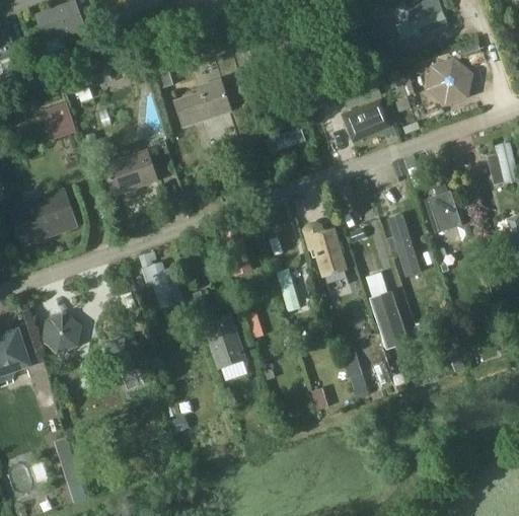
[(45,42),(85,27),(75,0),(72,0),(34,13),(45,42)]
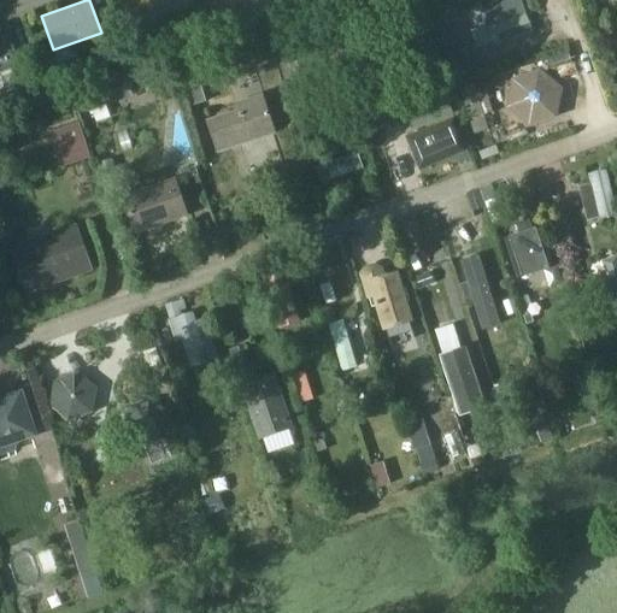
[(151,0),(156,13),(194,1),(193,0),(151,0)]
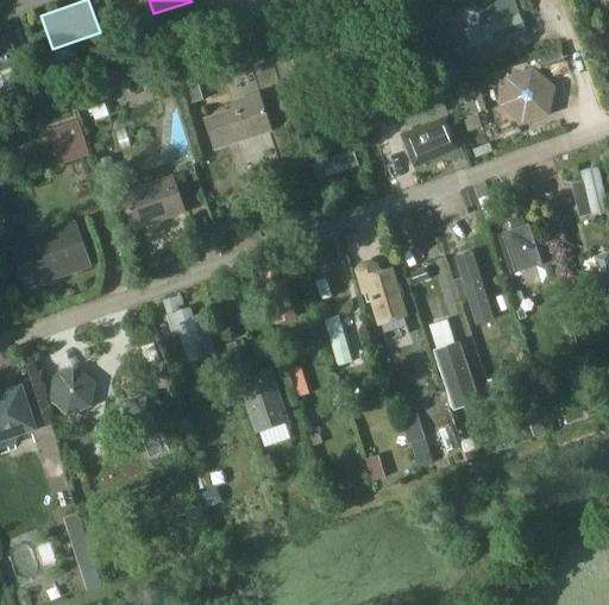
[(496,0),(476,7),(481,23),(465,29),(471,44),(487,39),(488,42),(525,29),(514,0),(496,0)]
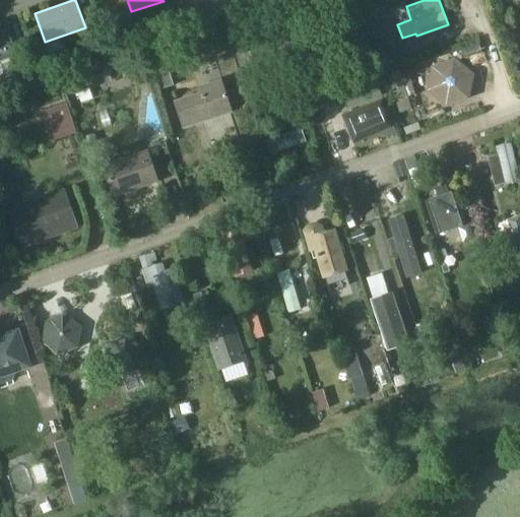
[(0,22),(0,57),(20,51),(9,19),(0,22)]
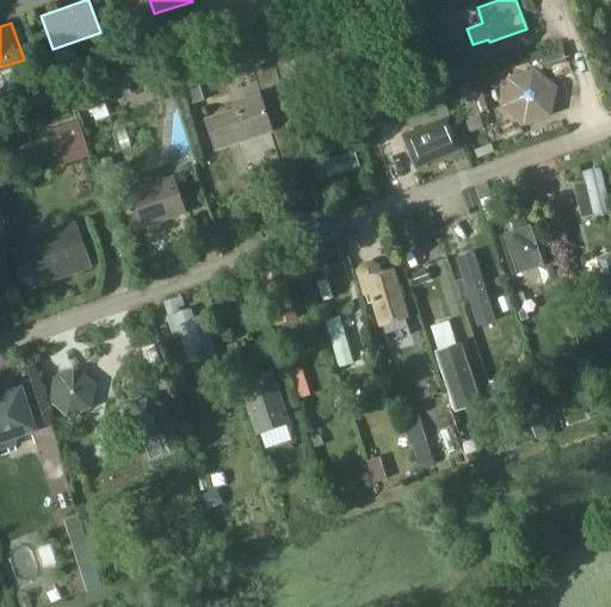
[(191,66),(208,62),(203,45),(186,50),(191,66)]
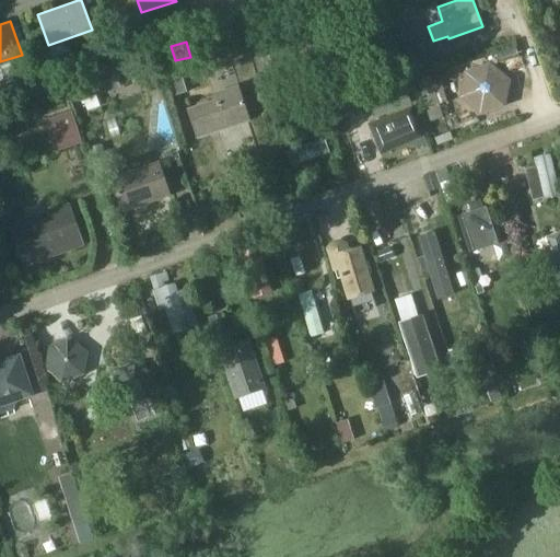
[(268,49),(266,44),(257,46),(265,74),(286,67),(279,46),(268,49)]
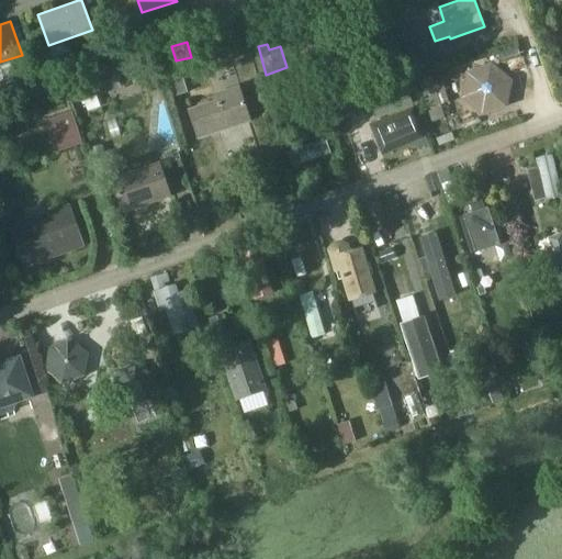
[(114,58),(68,76),(77,100),(110,88),(111,91),(124,86),(114,58)]
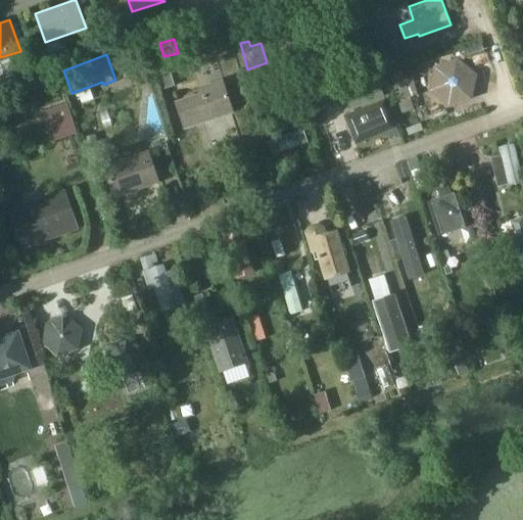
[(429,87),(429,88),(448,104),(472,96),(476,71),(458,55),(434,63),(433,63),(429,87)]
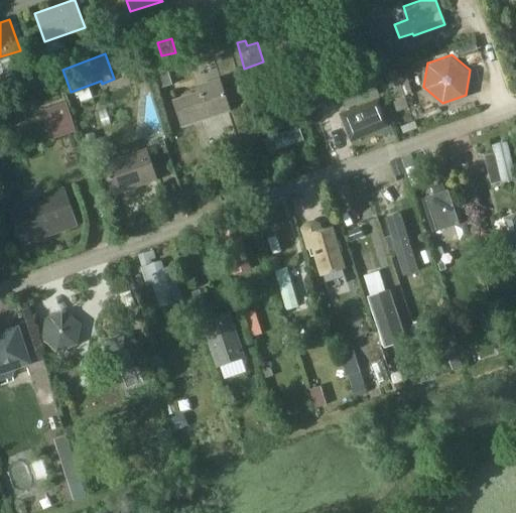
[(162,79),(156,58),(151,59),(157,81),(162,79)]
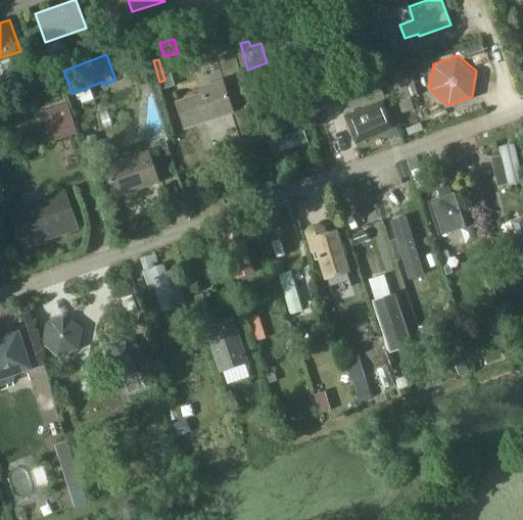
[(234,111),(222,77),(198,85),(199,91),(174,99),(184,128),(234,111)]
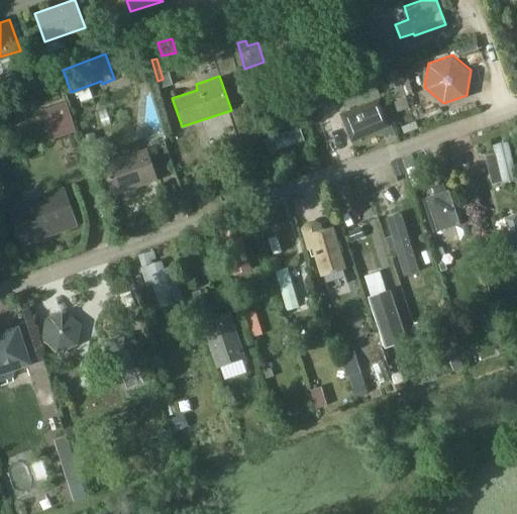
[(376,110),(371,99),(339,112),(350,140),(390,124),(384,109),(378,112),(376,110)]
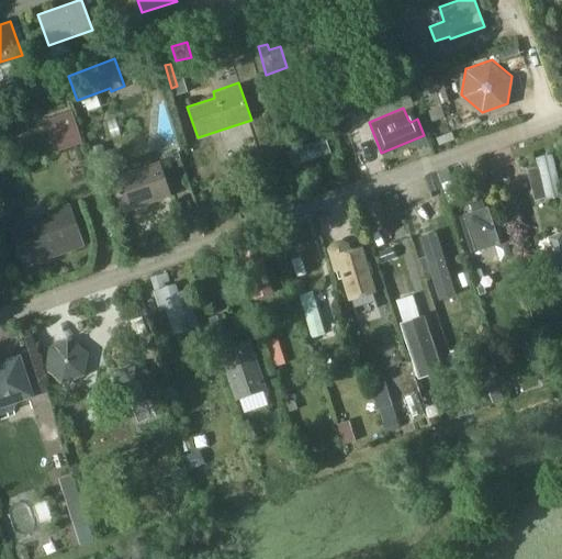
[(72,110),(45,119),(55,151),(82,142),(72,110)]
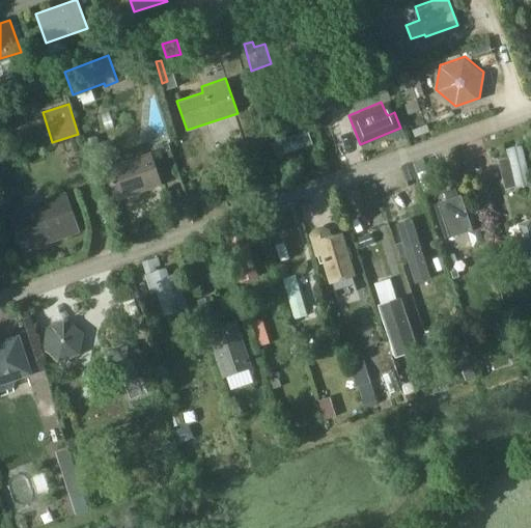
[(307,128),(277,139),(270,141),(275,156),(312,142),(307,128)]
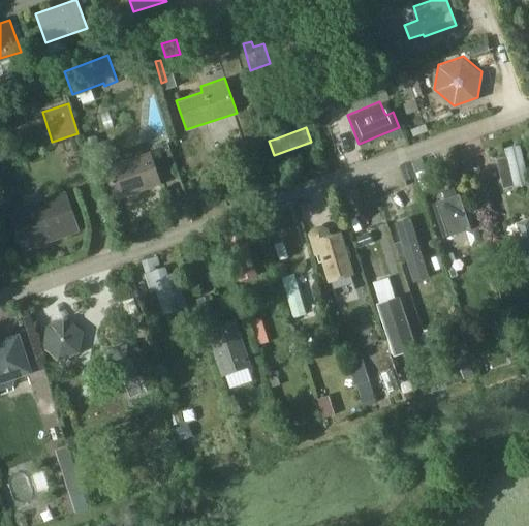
[(514,186),(528,183),(519,144),(504,148),(506,156),(497,158),(503,186),(514,184),(514,186)]
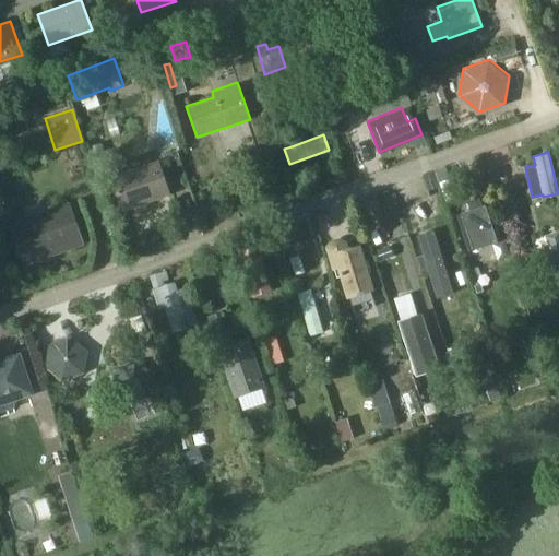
[(169,193),(157,158),(109,175),(120,210),(169,193)]
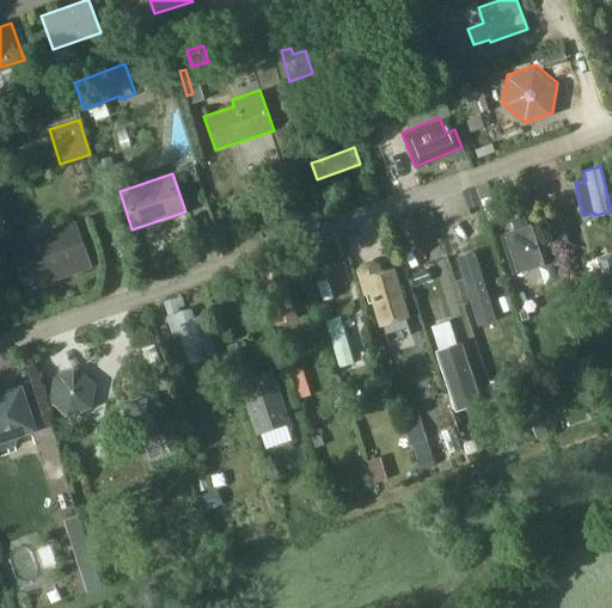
[(132,234),(138,250),(184,231),(178,216),(132,234)]
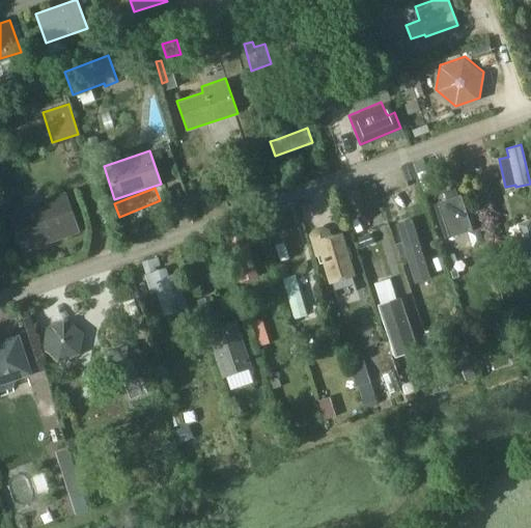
[(23,251),(79,231),(64,191),(8,212),(23,251)]
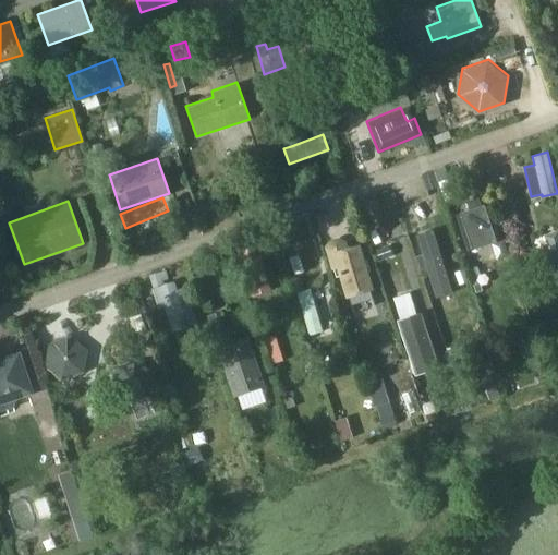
[(488,203),(458,214),(469,250),(499,240),(488,203)]
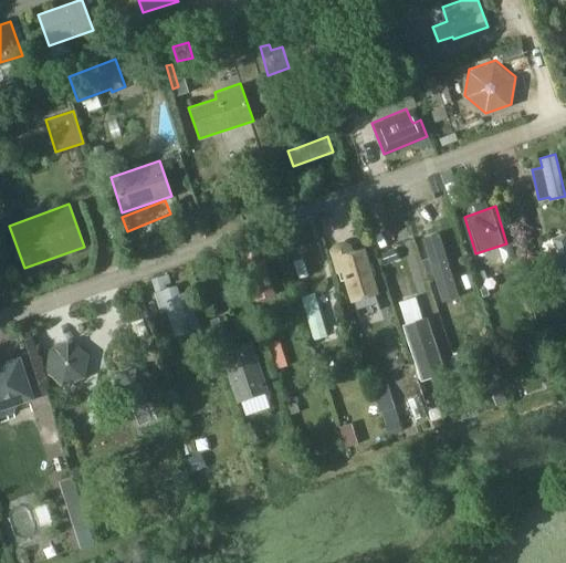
[(442,301),(458,296),(438,232),(422,237),(429,257),(422,259),(428,277),(435,274),(442,301)]
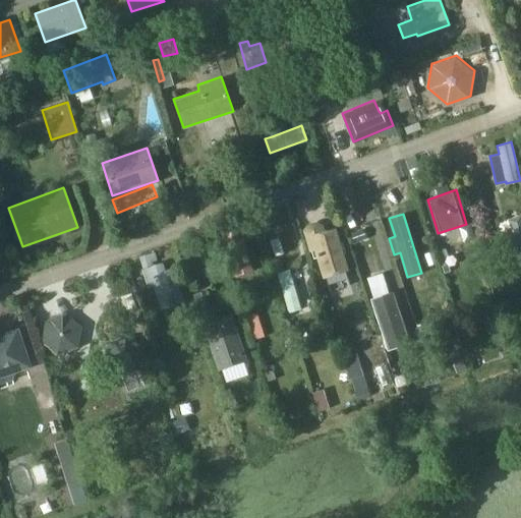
[(520,214),(508,220),(511,227),(508,228),(520,263),(520,214)]
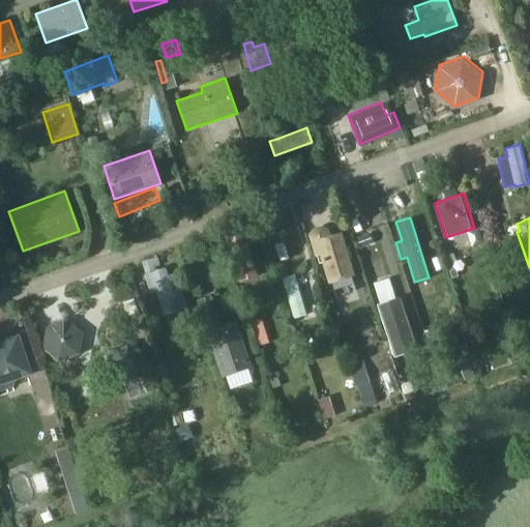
[(239,281),(257,274),(244,233),(227,238),(239,281)]
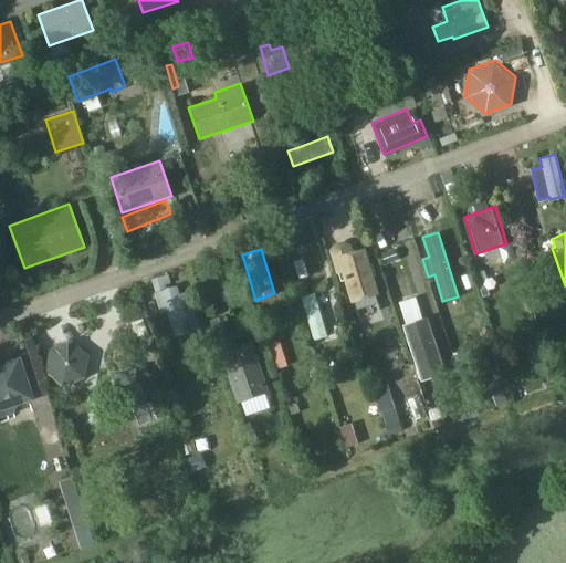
[(366,249),(338,258),(353,303),(380,294),(366,249)]
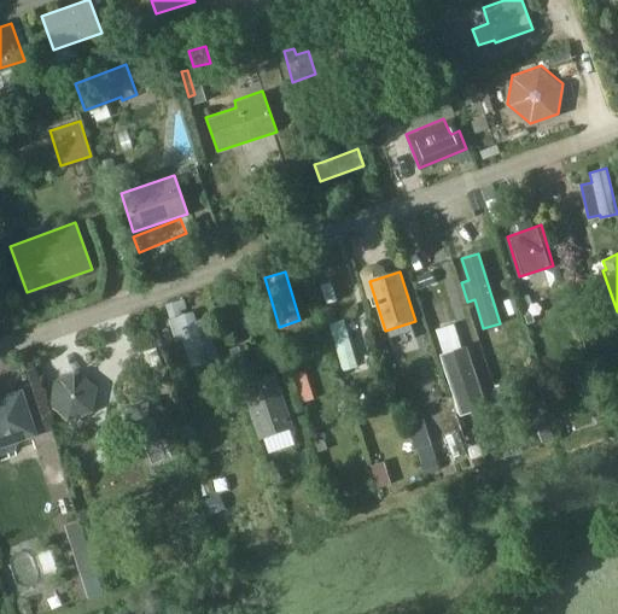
[(180,310),(186,308),(184,298),(165,304),(169,319),(168,319),(175,340),(182,338),(191,366),(219,357),(205,317),(196,320),(193,311),(181,315),(180,310)]
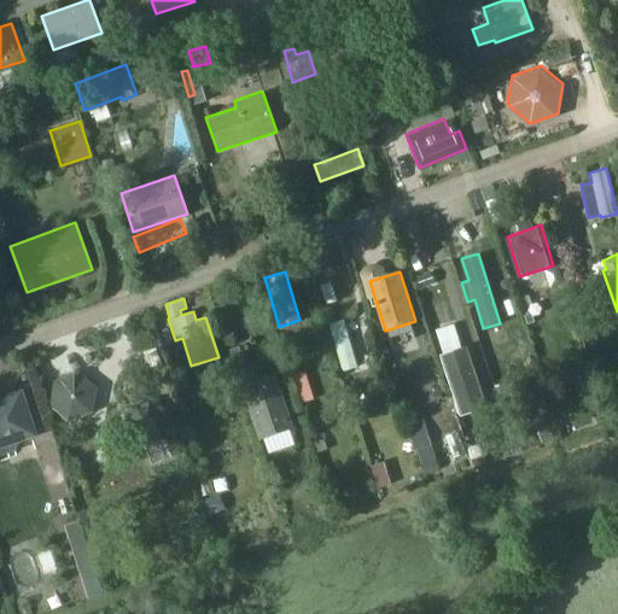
[(342,389),(356,385),(344,337),(331,340),(342,389)]
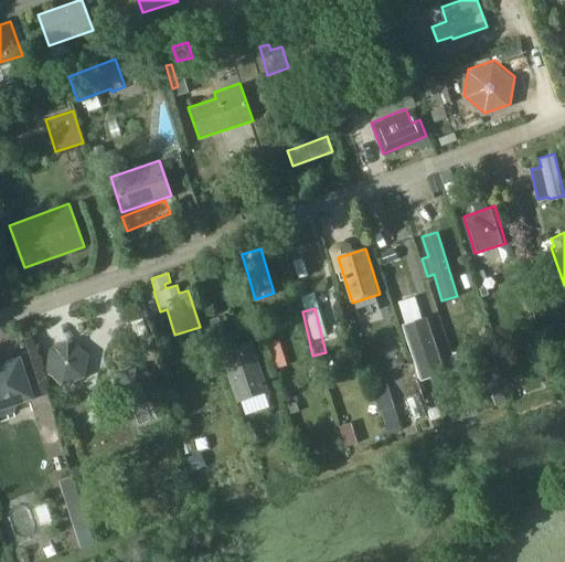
[(426,316),(403,324),(420,379),(444,371),(426,316)]
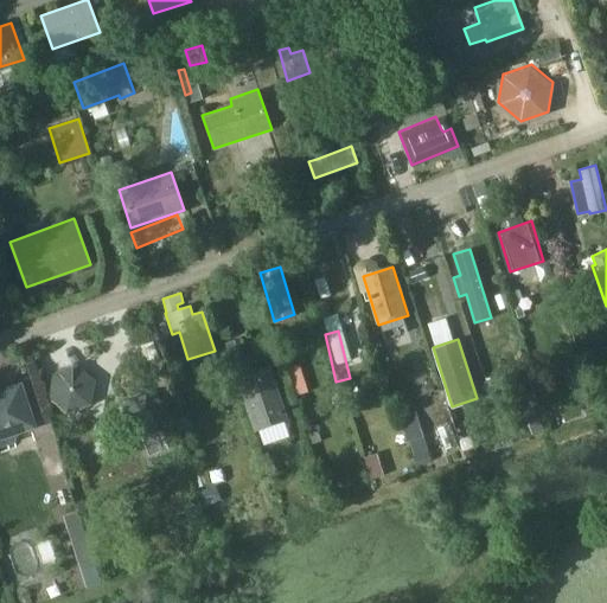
[(53,371),(49,395),(68,410),(91,402),(95,378),(77,363),(53,371)]
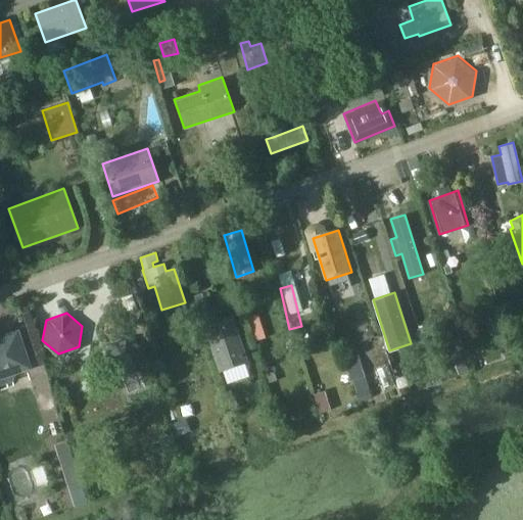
[(245,363),(248,362),(231,314),(203,323),(220,371),(221,371),(226,383),(249,375),(245,363)]
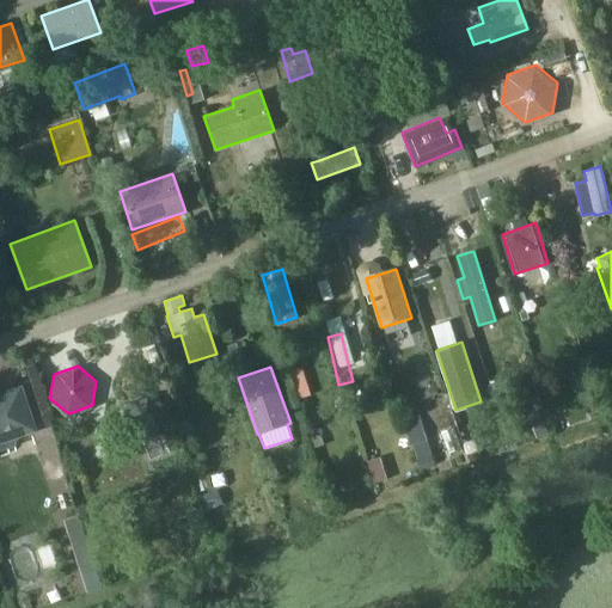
[(127,400),(122,424),(141,440),(164,433),(169,409),(151,392),(127,400)]
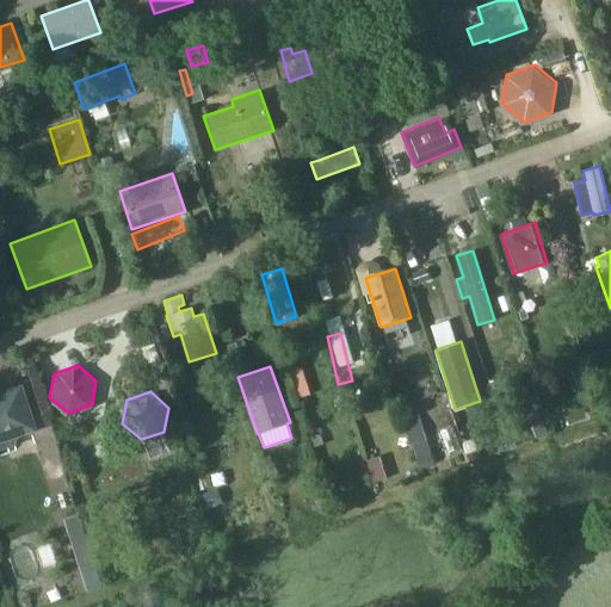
[(0,437),(34,426),(24,396),(0,404),(0,437)]
